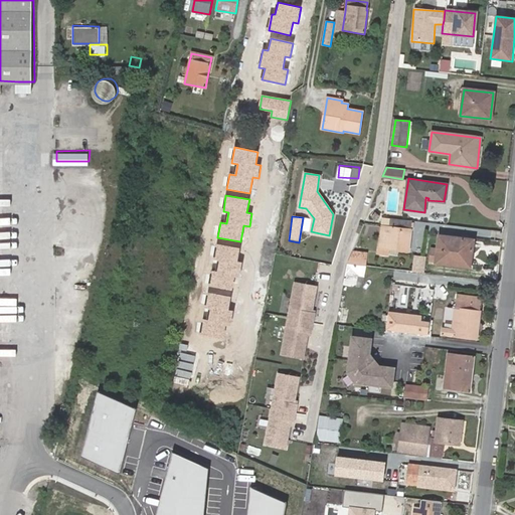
[(379,246),(408,250),(412,220),(380,216),(379,226),(382,226),(379,246)]
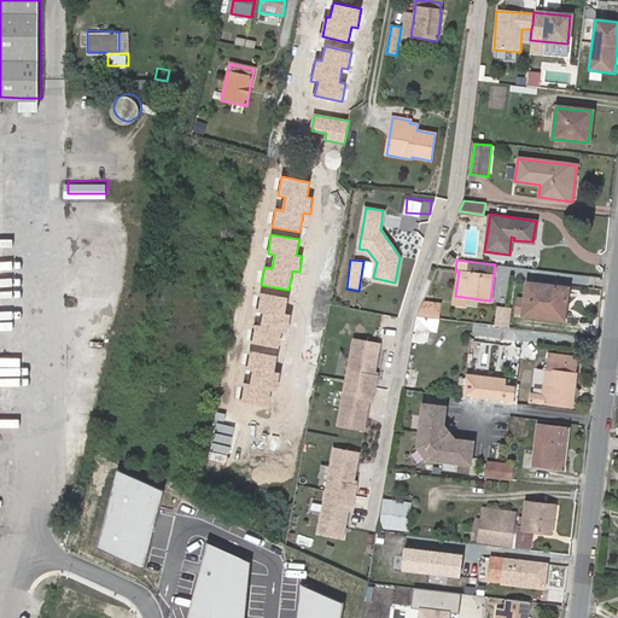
[(567,287),(528,283),(526,295),(518,293),(514,314),(524,315),(563,319),(567,287)]
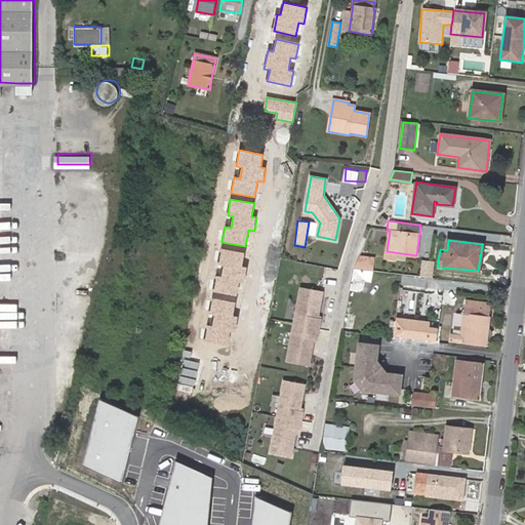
[(244,253),(220,248),(217,265),(224,266),(221,277),(215,276),(212,291),(236,295),(239,279),(245,280),(247,267),(242,266),(244,253)]
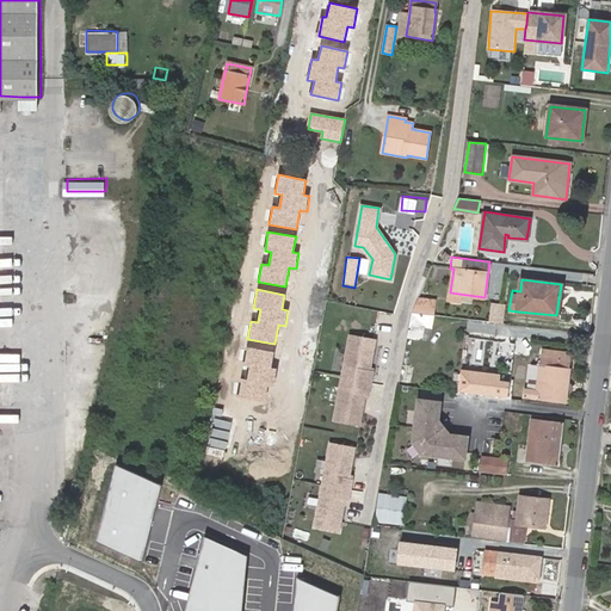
[(421,291),(413,313),(444,316),(445,304),(436,303),(427,300),(430,295),(421,291)]
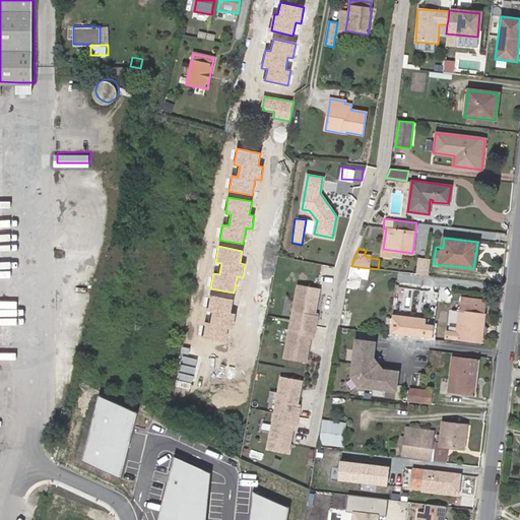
[(419,258),(417,273),(428,274),(430,260),(419,258)]
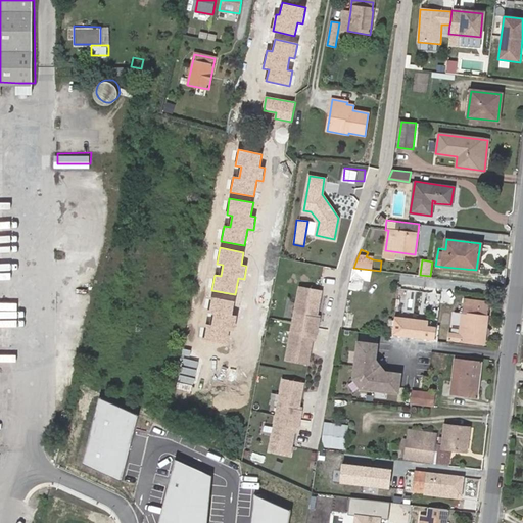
[(352,269),(348,290),(360,292),(362,280),(369,281),(370,271),(352,269)]
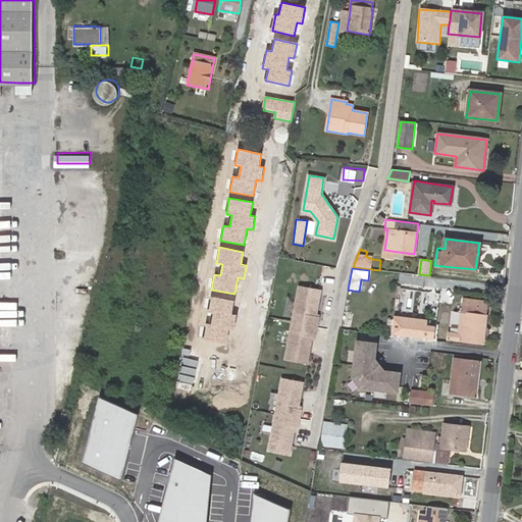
[(320,295),(299,291),(288,359),(308,363),(312,338),(315,338),(318,320),(315,319),(320,295)]
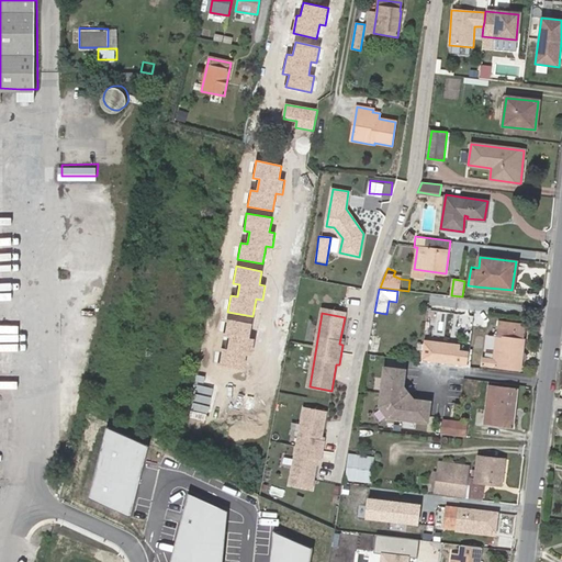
[(251,323),(226,318),(223,336),(229,337),(227,349),(221,348),(217,364),(243,369),(246,351),(251,352),(255,338),(249,337),(251,323)]
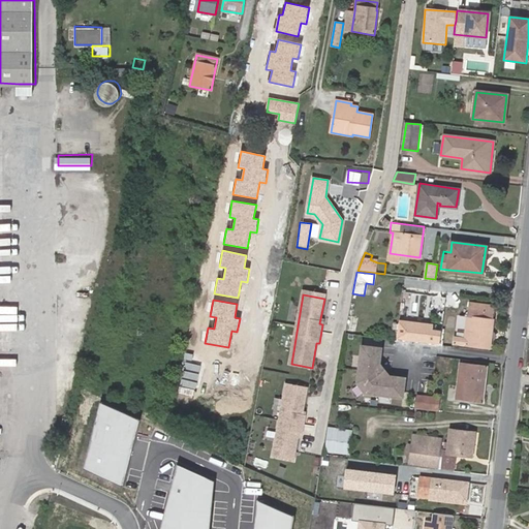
[(469,304),(465,339),(456,338),(455,344),(489,349),(494,307),(469,304)]
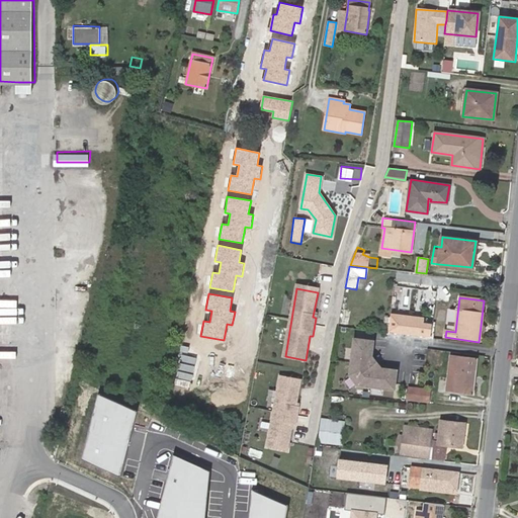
[(423,338),(431,339),(432,326),(424,325),(425,321),(397,318),(397,319),(391,318),(390,326),(384,325),(383,330),(395,332),(395,333),(423,336),(423,338)]
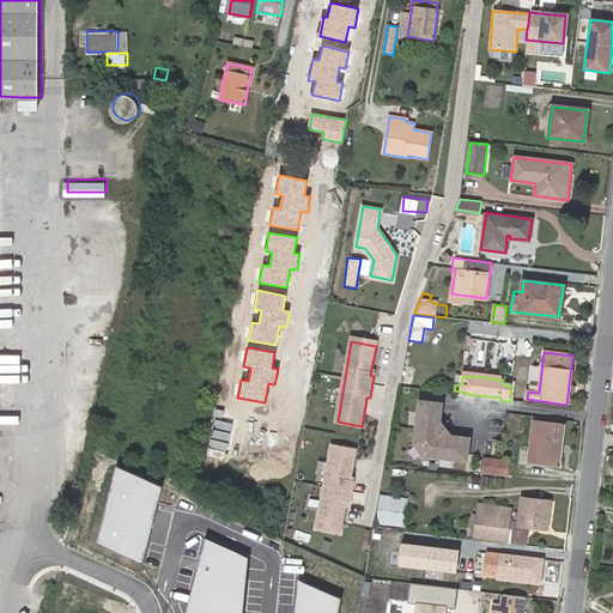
[(442,402),(417,400),(412,444),(420,457),(467,462),(471,438),(438,435),(442,402)]
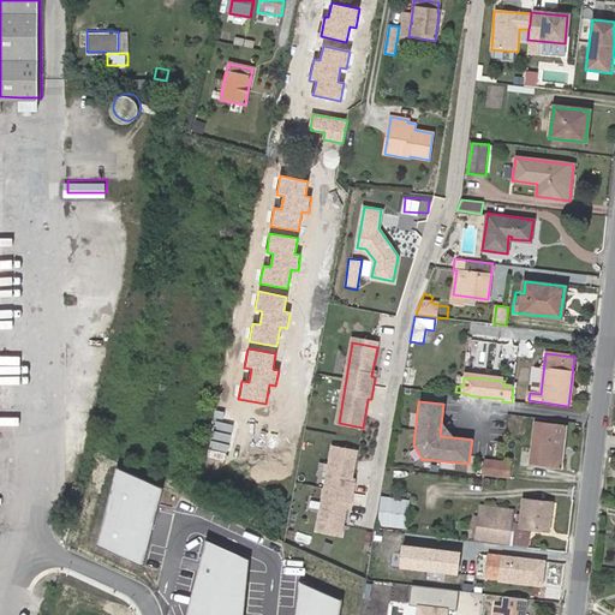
[(537,423),(535,442),(563,446),(566,427),(537,423)]
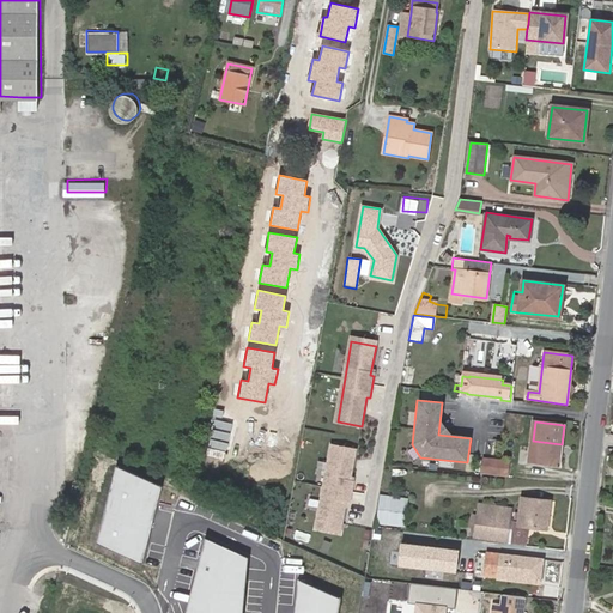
[(562,444),(533,441),(532,444),(530,450),(529,463),(559,467),(562,444)]
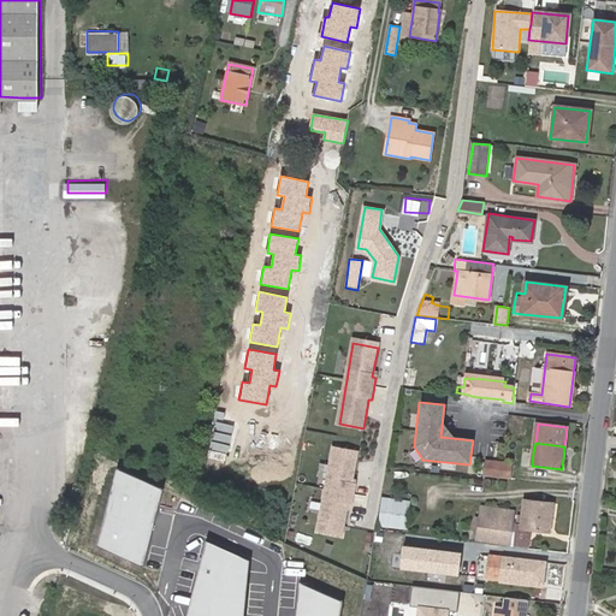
[(360,452),(335,448),(321,529),(345,533),(350,503),(354,504),(357,483),(354,481),(360,452)]
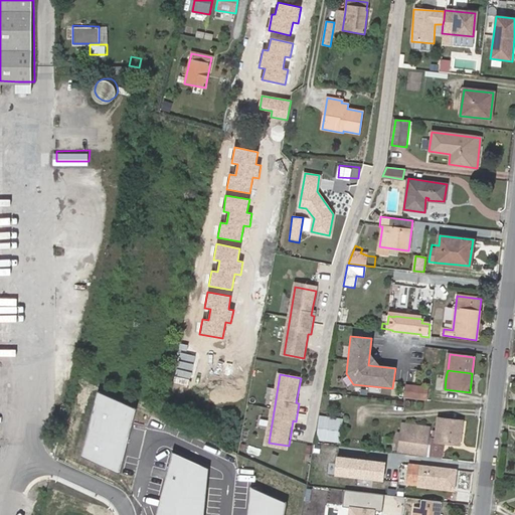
[(428,388),(405,386),(404,397),(426,400),(428,388)]
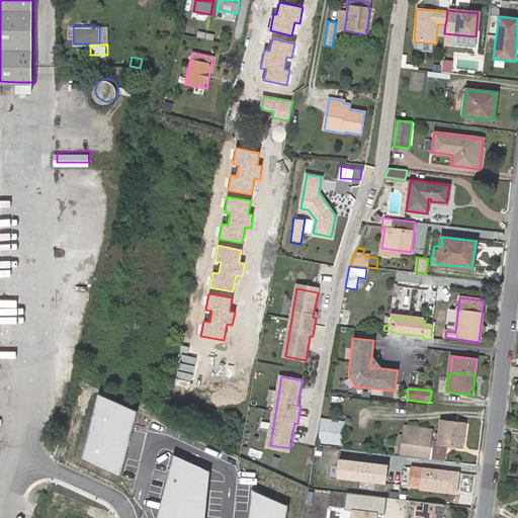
[(82,458),(120,476),(138,411),(99,395),(82,458)]
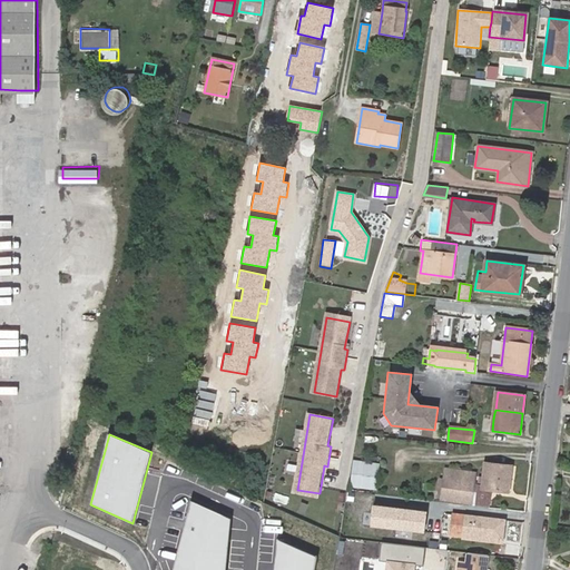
[(351,484),(383,488),(385,467),(354,462),(351,484)]
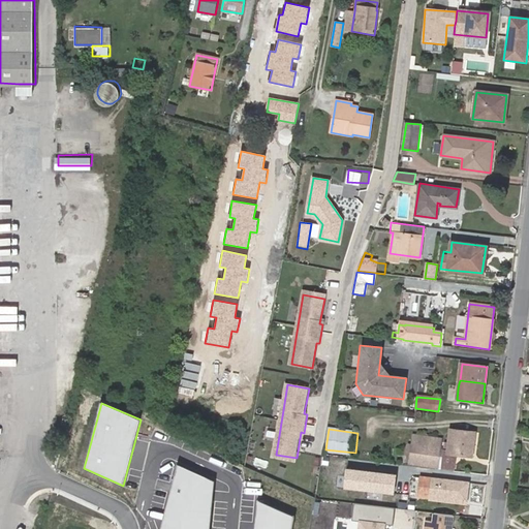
[(474,433),(450,430),(448,441),(447,455),(446,462),(454,463),(455,456),(471,458),(474,433)]
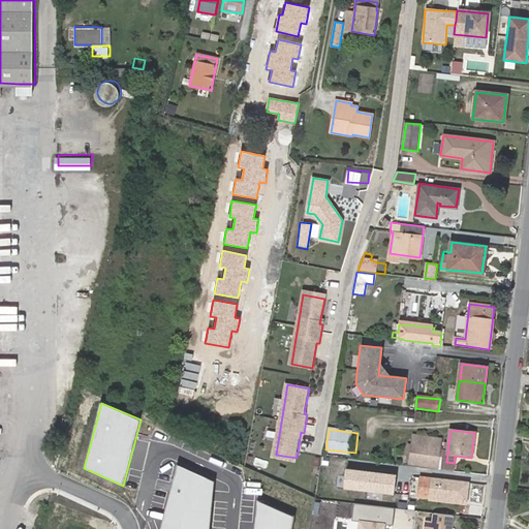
[(439,446),(440,440),(440,436),(414,433),(412,443),(423,444),(439,446)]
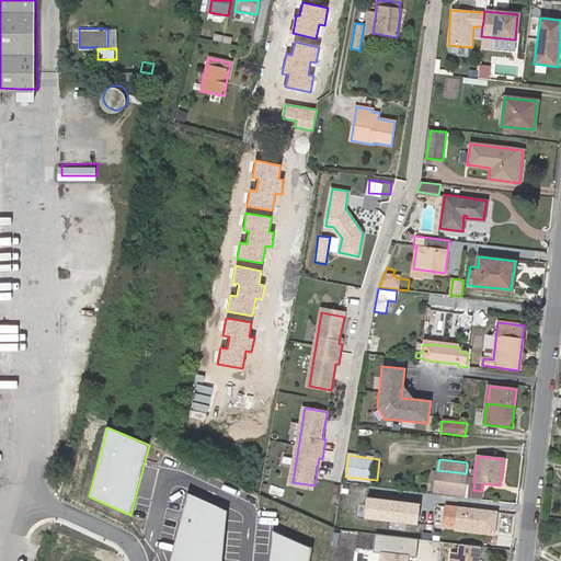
[(462,495),(462,497),(480,500),(481,491),(473,490),(474,482),(476,468),(467,467),(466,473),(462,495)]
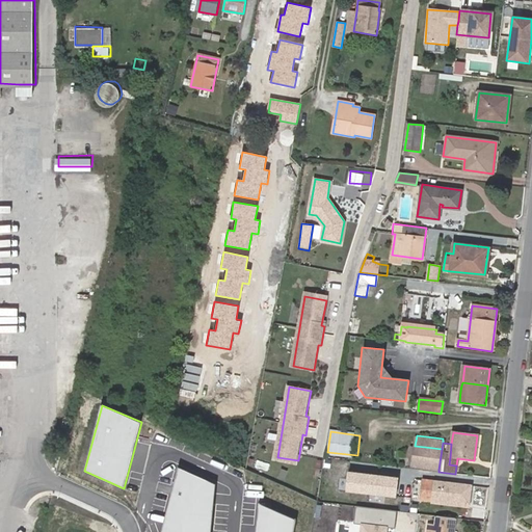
[(413,467),(439,470),(442,449),(425,447),(415,446),(413,467)]
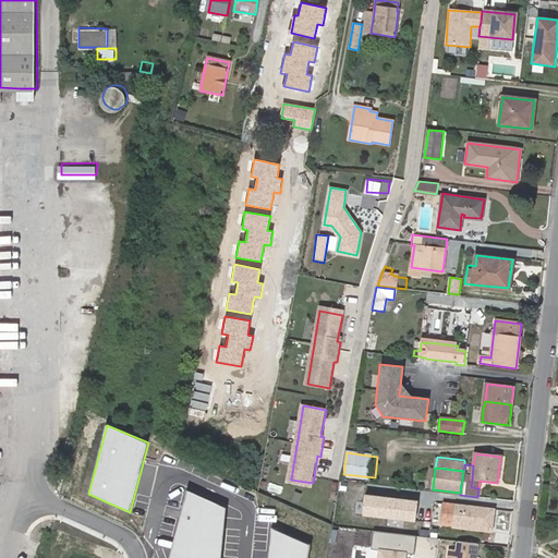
[(222,557),(228,507),(187,488),(169,557),(222,557)]
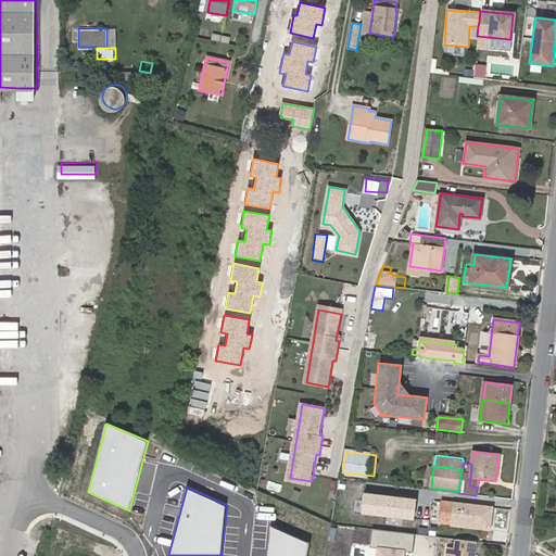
[(416,498),(364,493),(362,513),(414,519),(416,498)]
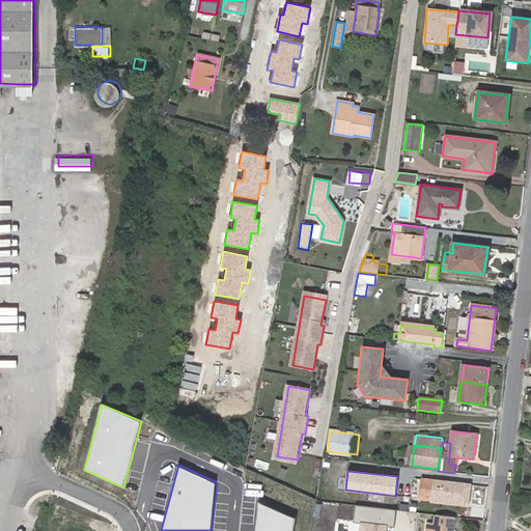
[(470,485),(427,479),(425,498),(431,499),(431,502),(467,506),(468,503),(470,485)]
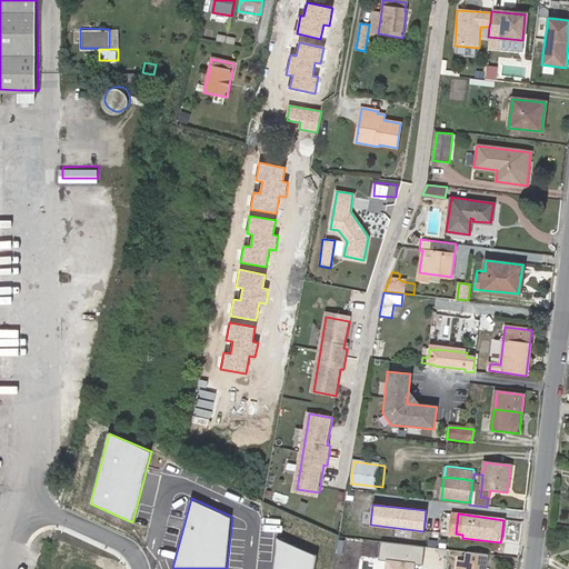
[(273,568),(315,568),(318,552),(278,536),(273,568)]
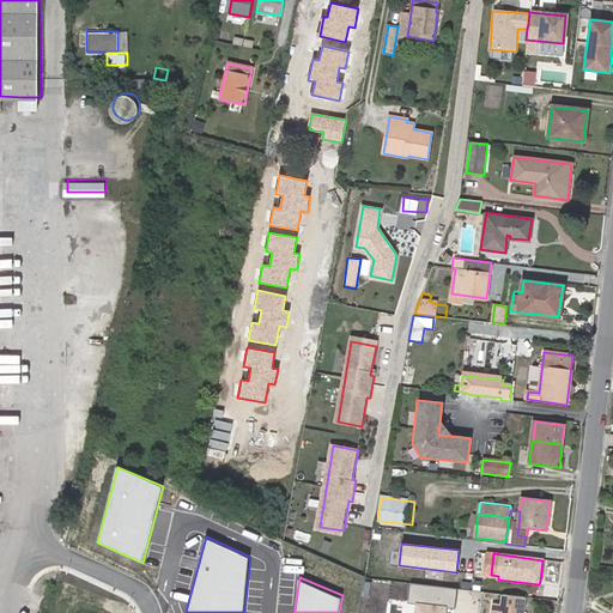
[(459,589),(410,582),(407,602),(419,604),(417,612),(448,612),(449,608),(456,608),(459,589)]
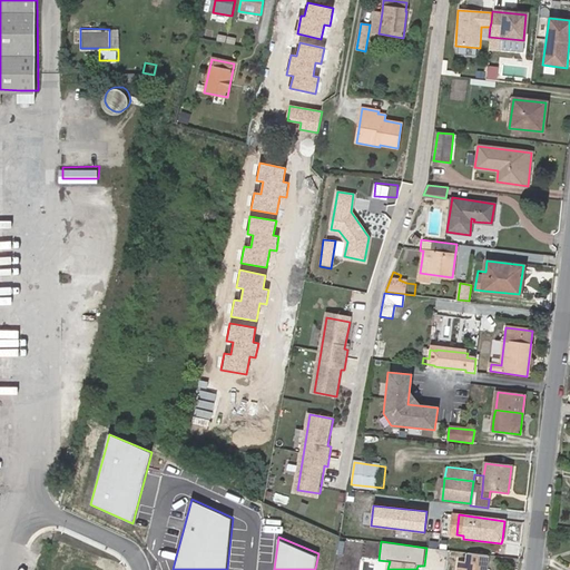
[(453,549),(440,549),(439,569),(453,569),(453,549)]
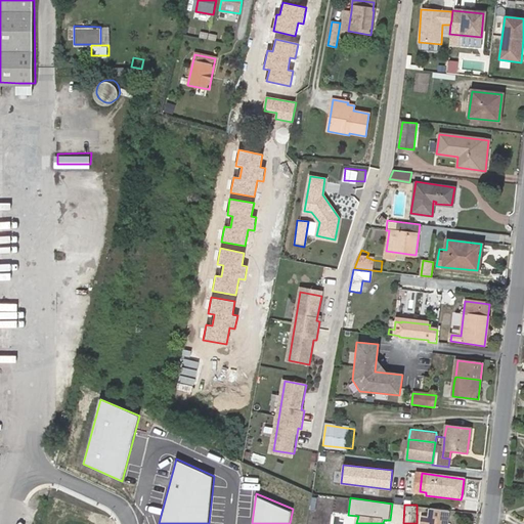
[(446,523),(447,521),(448,511),(429,508),(428,518),(421,518),(420,523),(446,523)]
